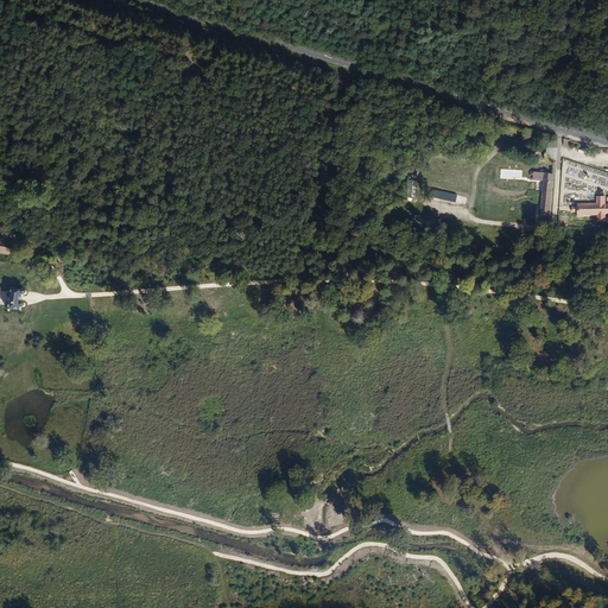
[(551,217),(553,175),(531,172),(531,178),(543,181),(540,216),(551,217)]
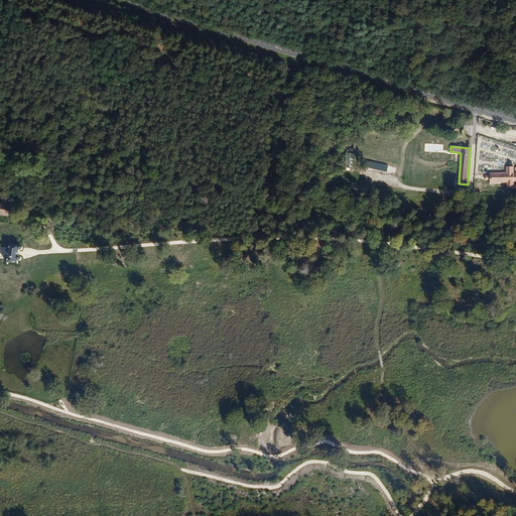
[(394,174),(395,166),(364,159),(362,168),(394,174)]
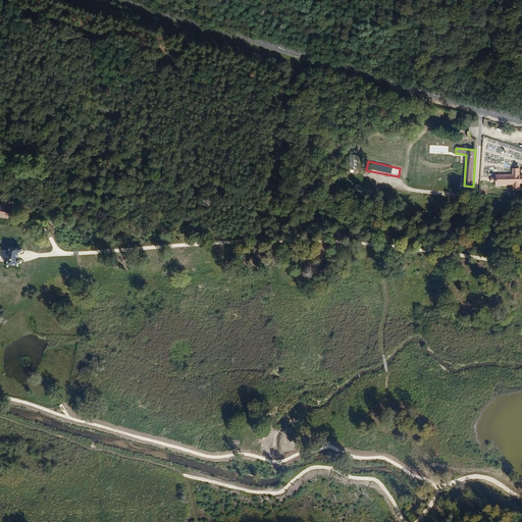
[(521,172),(521,169),(521,168),(512,168),(512,172),(512,174),(493,174),(493,175),(493,177),(486,177),(486,183),(493,183),(493,186),(512,186),(512,189),(521,189),(521,172)]
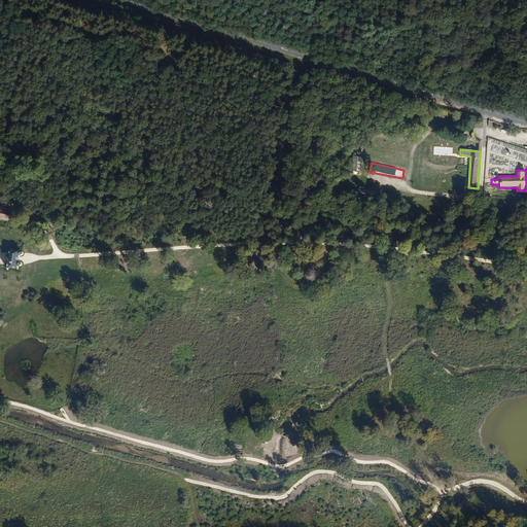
[(0,219),(8,221),(10,210),(0,207),(0,219)]
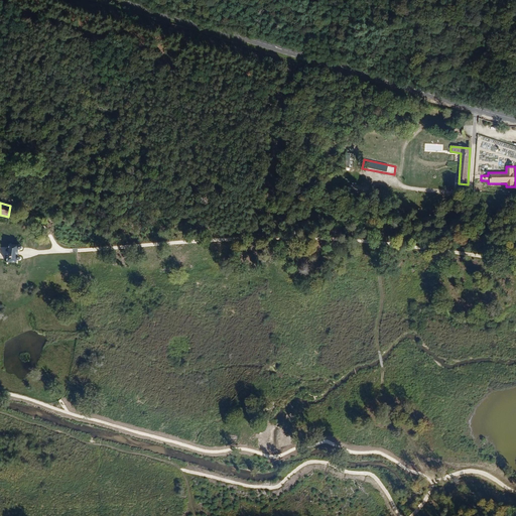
[(21,254),(22,251),(24,249),(24,247),(23,245),(11,243),(10,253),(10,263),(21,264),(21,262),(24,262),(24,258),(21,258),(21,254)]
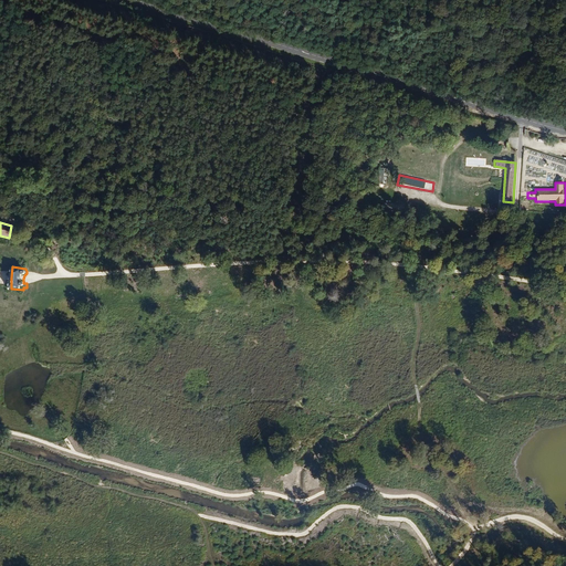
All buildings are outlined.
